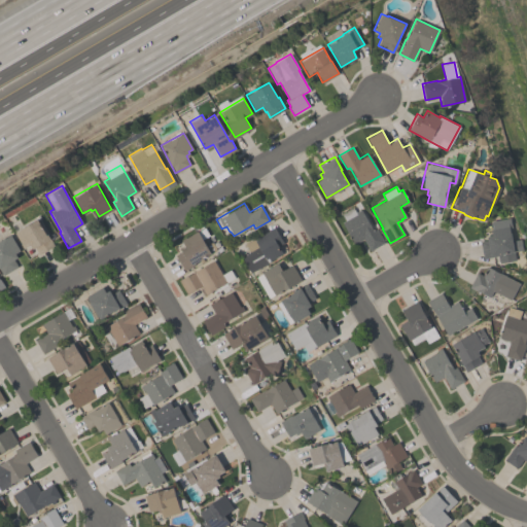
[(354,244),(342,221),(344,220),(341,213),(353,207),(355,211),(360,209),(372,231),(376,227),(383,242),(369,250),(363,239),(354,244)]
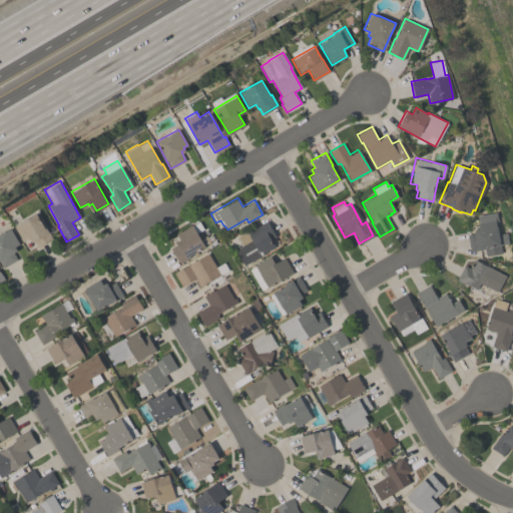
[(467,233),(474,232),(473,228),(478,228),(478,222),(479,222),(478,214),(496,212),(497,222),(496,222),(497,233),(506,232),(508,243),(500,244),(501,253),(485,255),(484,249),(469,250),(467,233)]
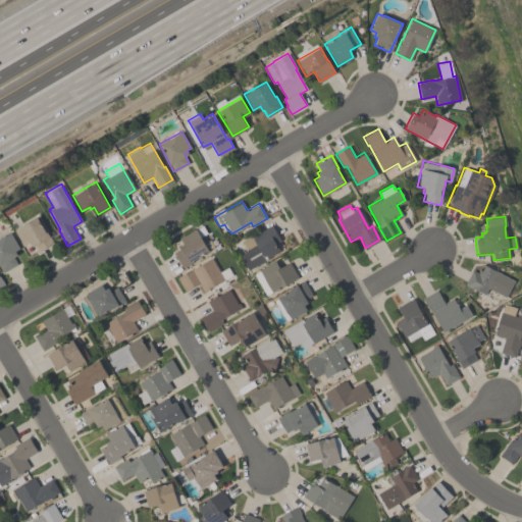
[(27,250),(14,229),(37,217),(46,232),(47,231),(53,244),(39,252),(35,246),(27,250)]
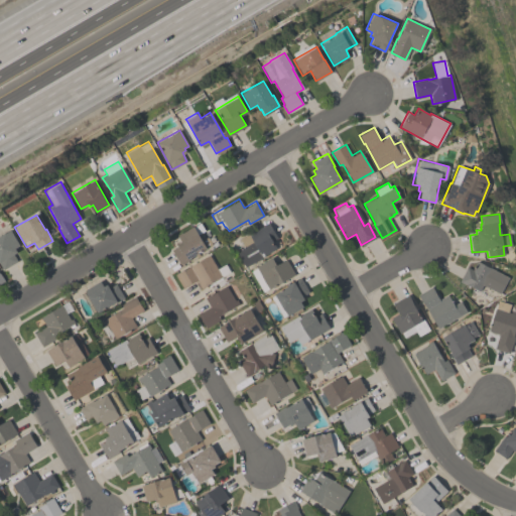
[(177,235),(192,226),(194,227),(200,223),(204,230),(198,234),(202,240),(207,237),(212,244),(206,247),(207,248),(190,257),(191,258),(180,265),(171,249),(178,245),(176,244),(180,241),(177,235)]
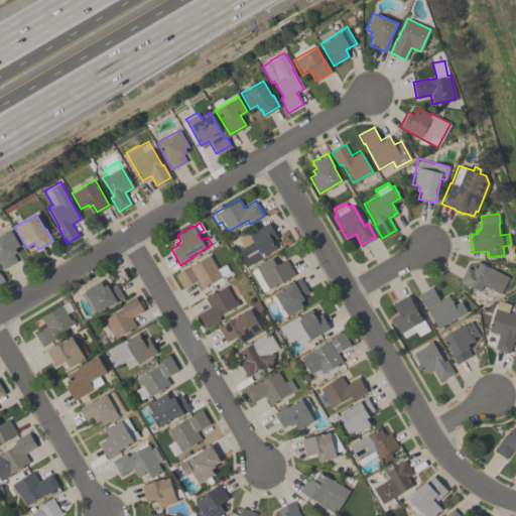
[(252,241),(248,234),(267,223),(271,230),(273,230),(277,238),(272,241),(276,248),(245,267),(236,251),(252,241)]
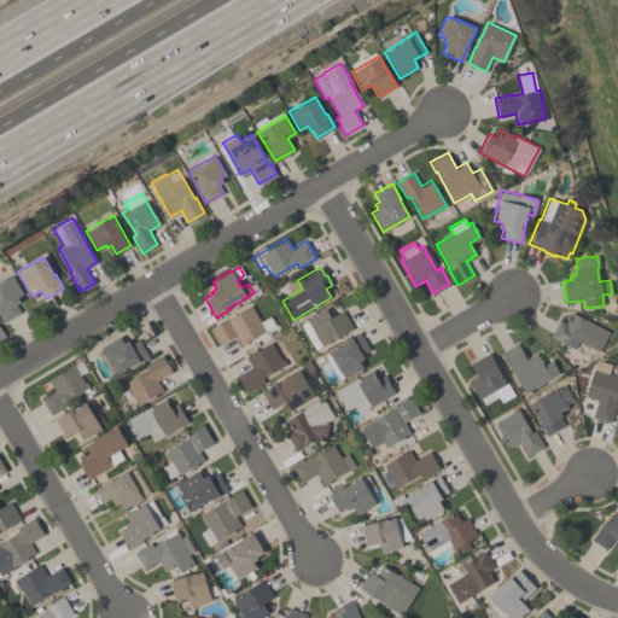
[(0,315),(0,281),(12,275),(23,293),(17,297),(21,302),(16,304),(21,313),(4,322),(0,315)]
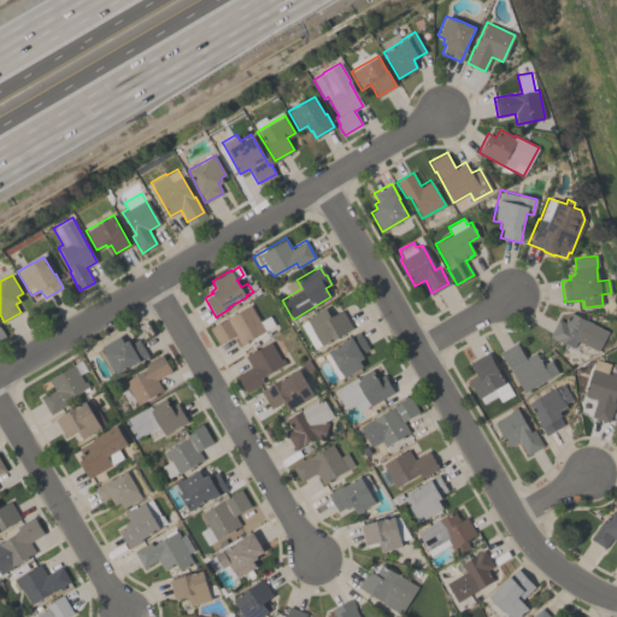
[(209,328),(250,304),(264,330),(240,344),(235,335),(218,345),(209,328)]
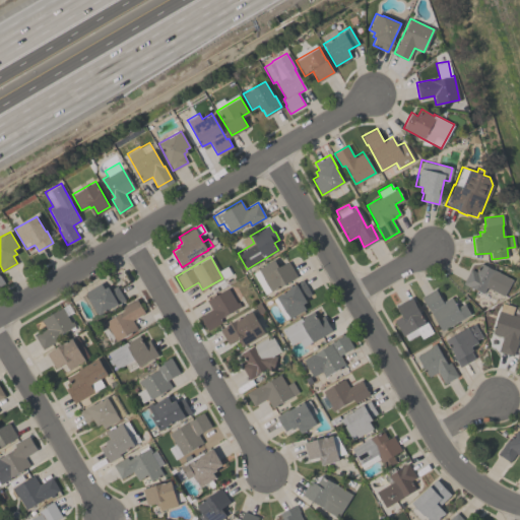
[(274,259),(278,267),(287,261),(297,276),(271,291),(271,290),(265,294),(252,273),(258,269),(258,268),(274,259)]
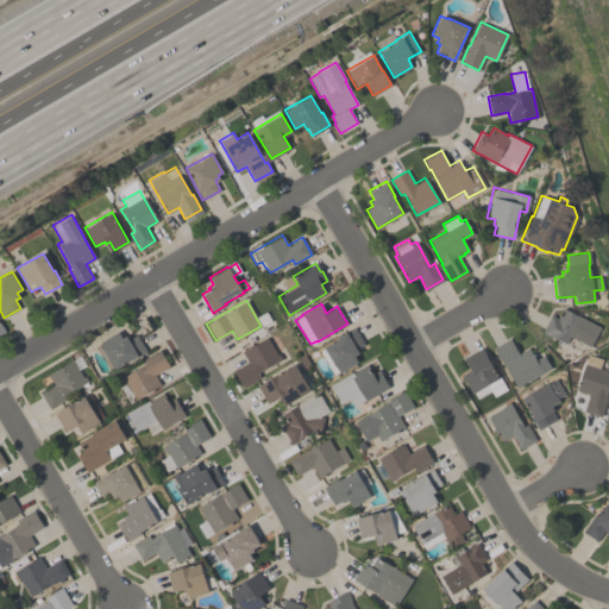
[(600,327),(589,346),(569,336),(565,343),(551,334),(550,336),(541,331),(551,313),(558,316),(563,307),(600,327)]
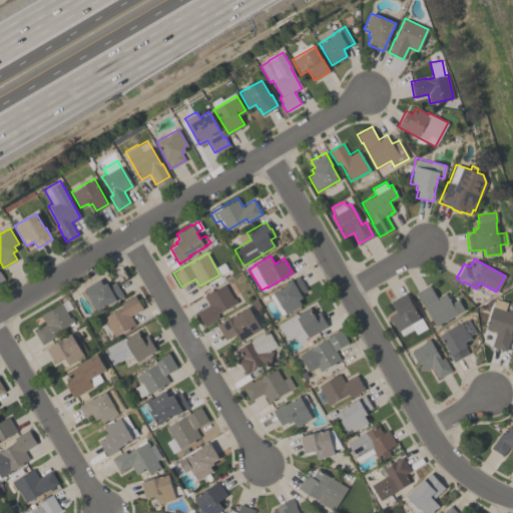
[(272,292),(285,285),(284,284),(298,276),(307,290),(300,294),(302,298),(299,300),(302,305),(286,314),(283,308),(282,309),(272,292)]
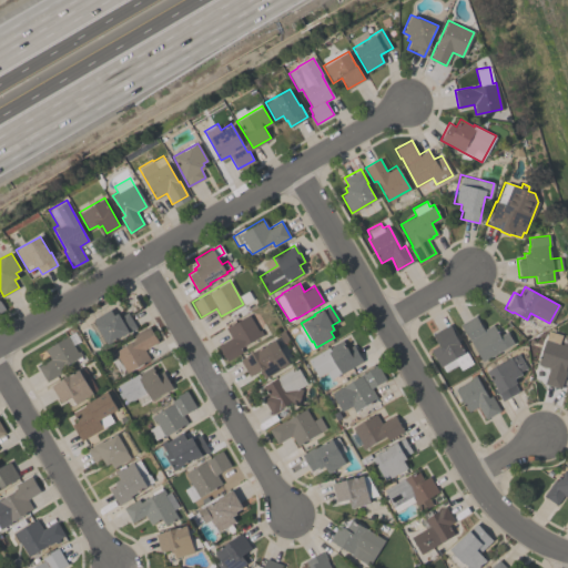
[(92,320),(110,308),(114,315),(118,313),(120,316),(128,312),(137,327),(122,336),(122,335),(107,344),(92,320)]
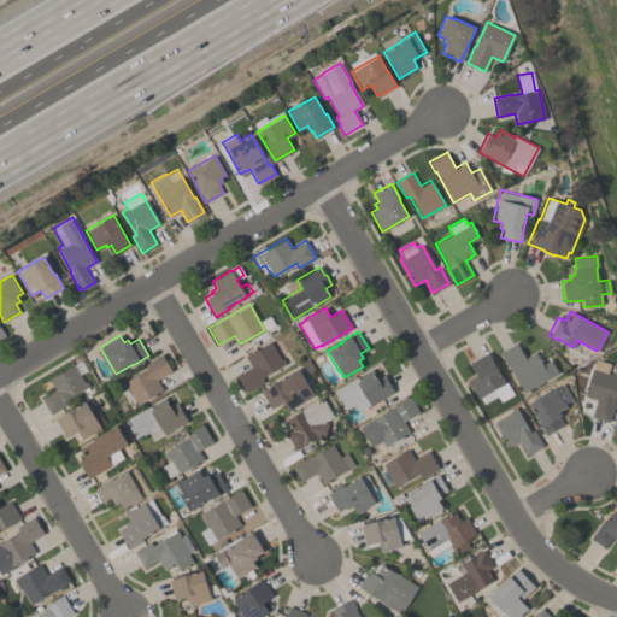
[(251,366),(245,356),(270,341),(281,358),(282,358),(286,363),(260,377),(263,382),(247,392),(236,375),(251,366)]
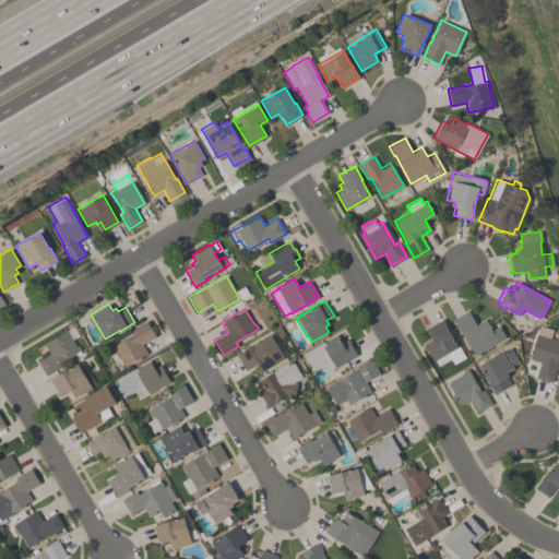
[(452,318),(467,309),(476,324),(485,319),(491,330),(499,325),(506,337),(474,355),(452,318)]
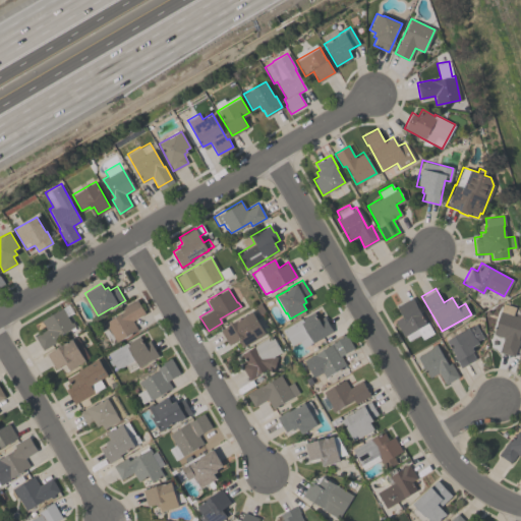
[(395,321),(401,316),(395,306),(411,297),(425,323),(426,322),(433,333),(422,339),(419,334),(408,341),(405,336),(403,336),(395,321)]
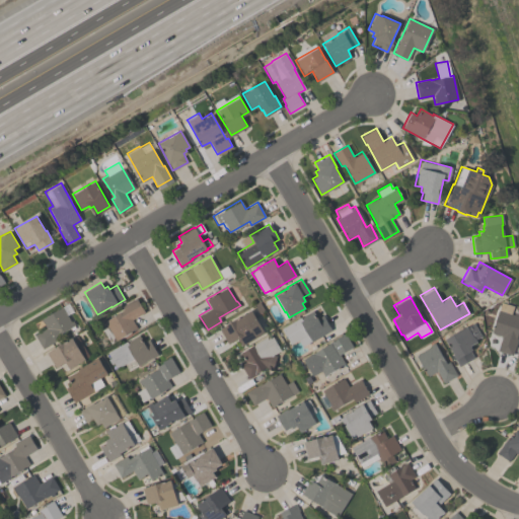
[(116,340),(106,325),(105,325),(102,321),(124,310),(121,306),(136,297),(144,312),(132,318),(137,327),(116,340)]
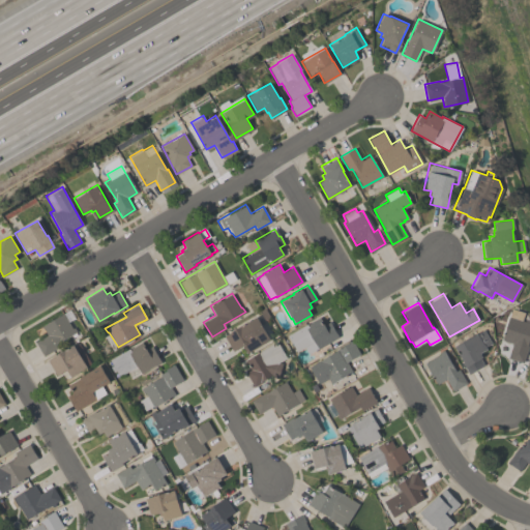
[(502,340),(509,316),(507,316),(509,307),(525,313),(523,320),(529,322),(529,333),(522,361),(508,357),(512,343),(502,340)]
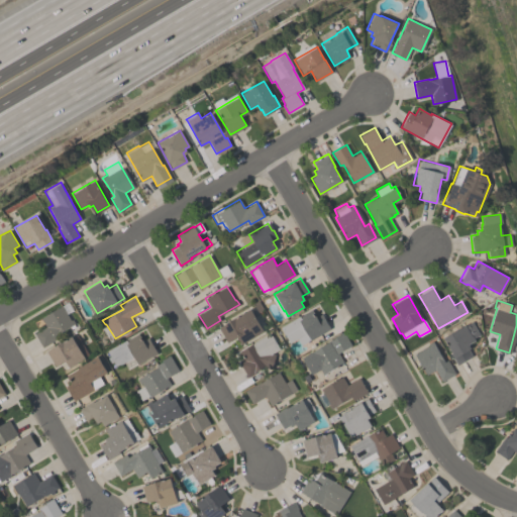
[(40,317),(68,302),(72,310),(66,313),(70,319),(72,318),(74,323),(59,332),(61,336),(41,347),(33,333),(45,326),(40,317)]
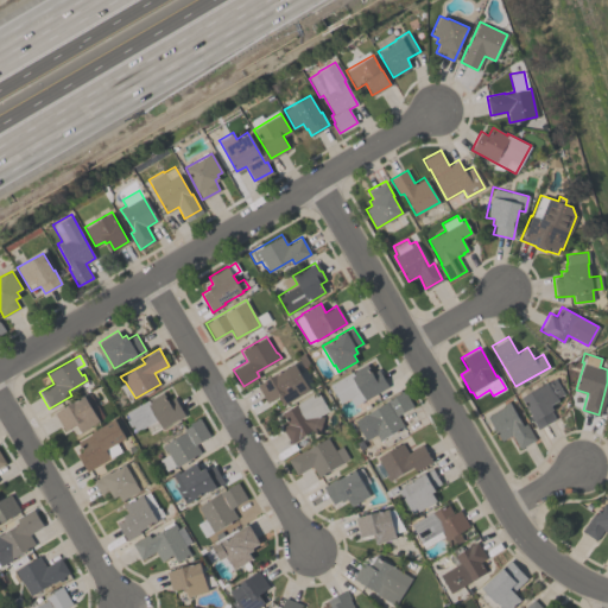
[(278,396),(266,403),(257,385),(295,363),(309,390),(283,404),(278,396)]
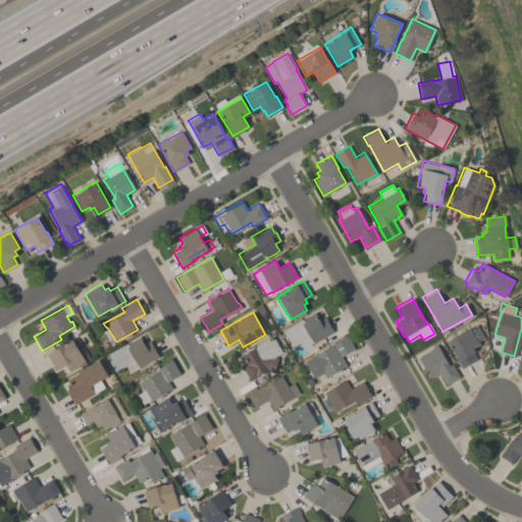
[(324,316),(332,330),(303,348),(300,343),(292,347),(282,330),(314,312),(318,319),(324,316)]
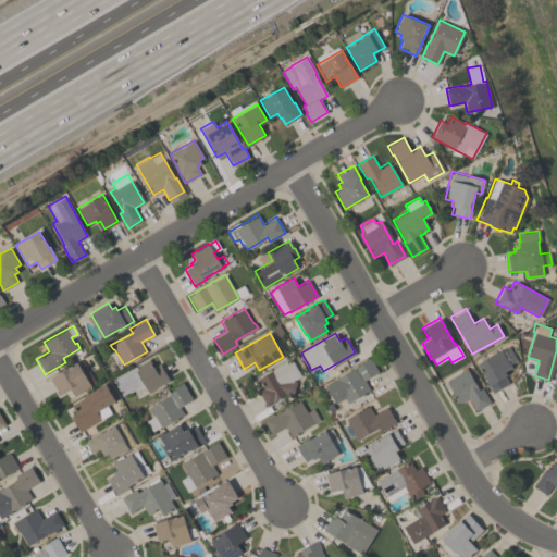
[(492,393),(485,381),(486,380),(477,363),(507,346),(516,360),(509,364),(510,367),(504,370),(507,375),(505,376),(508,383),(492,393)]
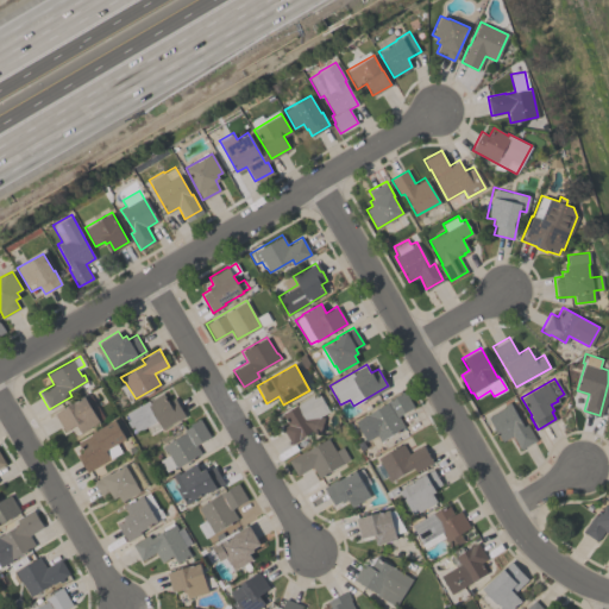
[(353,420),(405,391),(413,407),(399,415),(405,426),(380,440),(376,434),(365,440),(353,420)]
